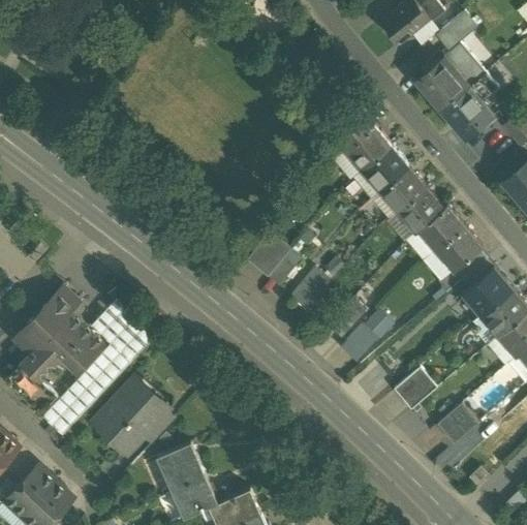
[(406,0),(379,23),(399,47),(412,35),(408,30),(426,16),(412,0),(406,0)]
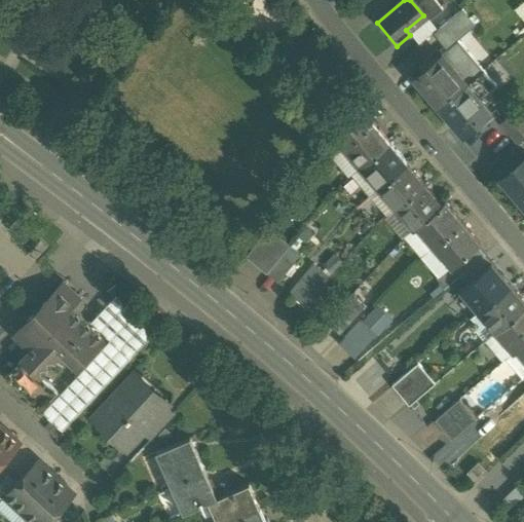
[(523,25),(523,1),(512,12),(523,25)]
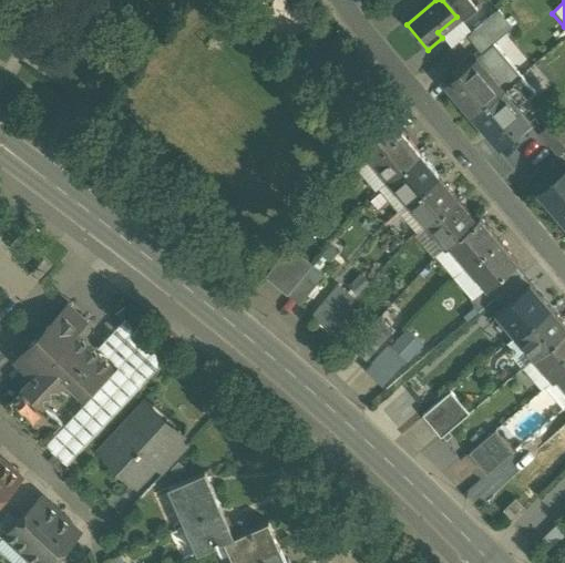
[(490,20),(468,38),(478,50),(500,32),(490,20)]
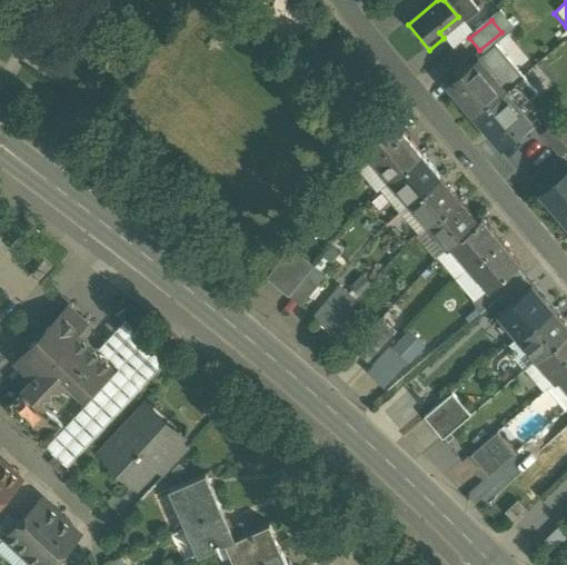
[(505,92),(477,60),(447,86),(475,118),(505,92)]
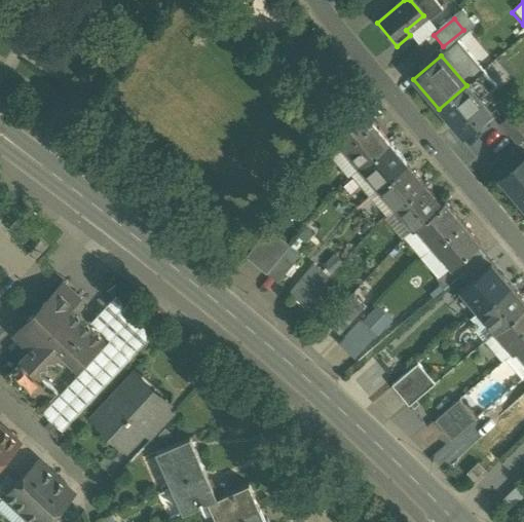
[(466,85),(439,109),(463,139),(491,115),(466,85)]
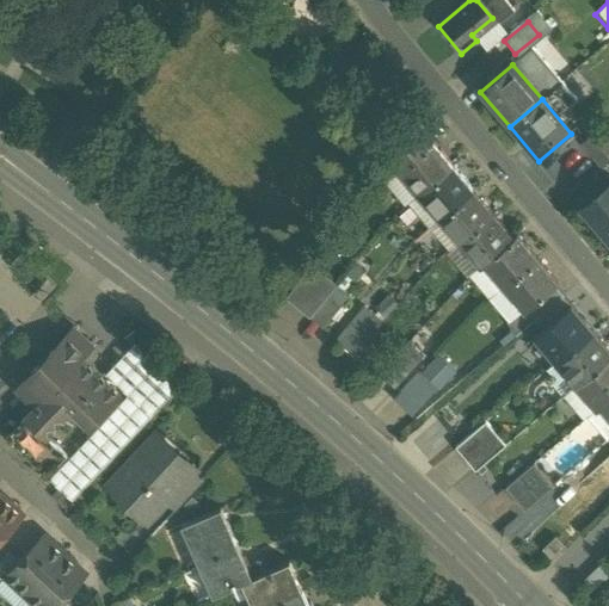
[(608,137),(602,129),(582,147),(590,156),(608,141),(608,137)]
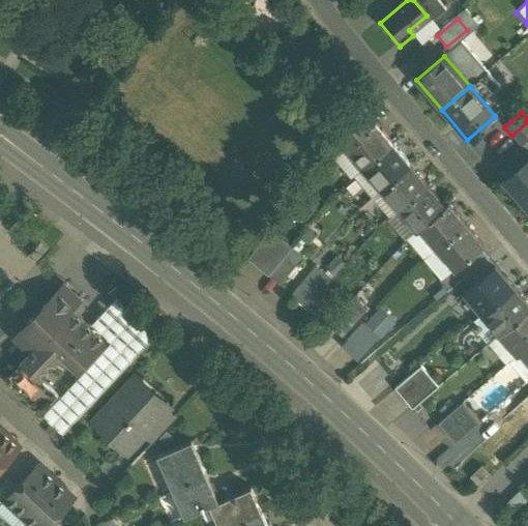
[(356,114),(336,142),(345,152),(371,130),(356,114)]
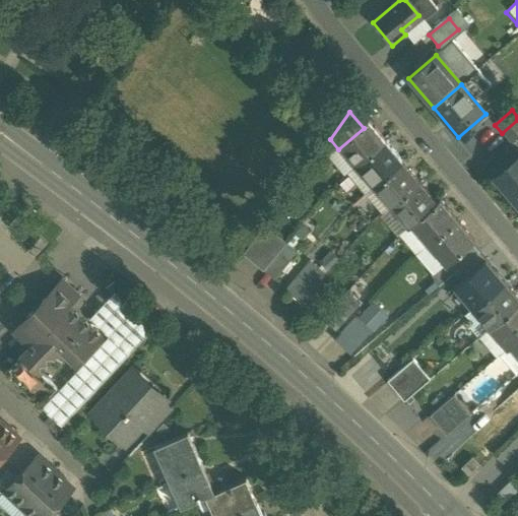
[(517,120),(502,133),(512,144),(517,138),(517,120)]
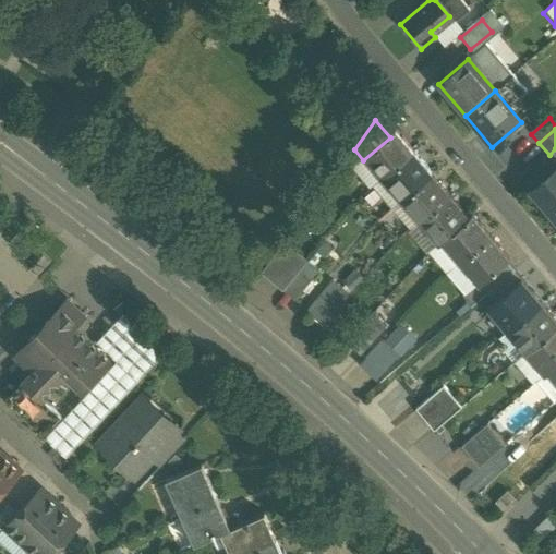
[(390,137),(363,160),(382,182),(412,156),(394,134),(390,137)]
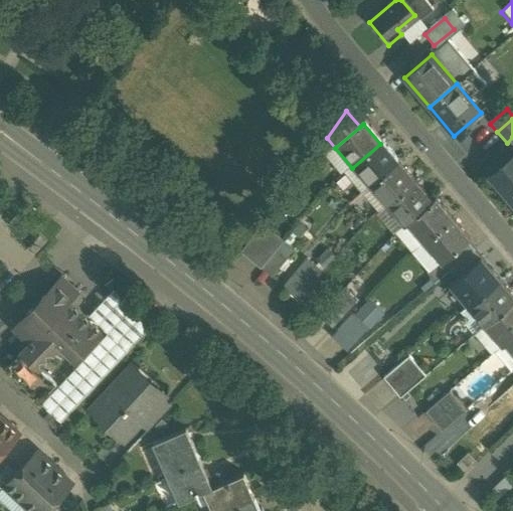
[(380,144),(352,168),(369,187),(397,164),(380,144)]
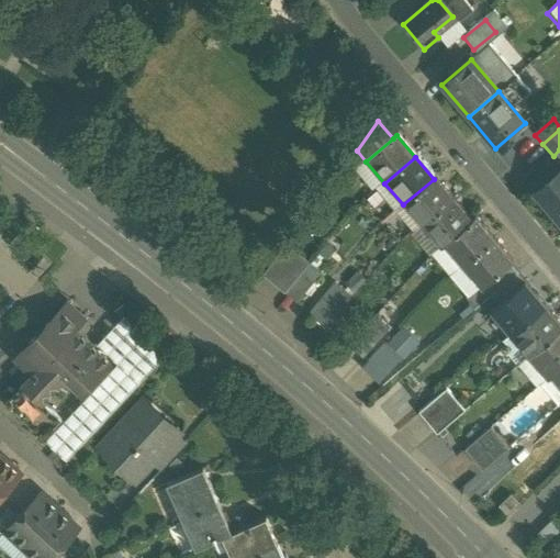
[(559,173),(534,194),(559,225),(559,173)]
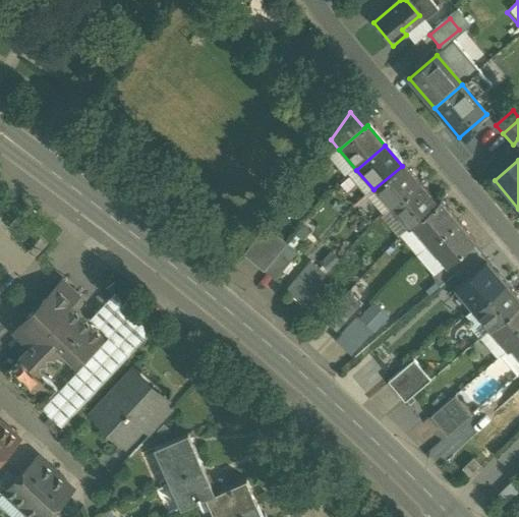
[(402,166),(373,189),(391,210),(419,185),(402,166)]
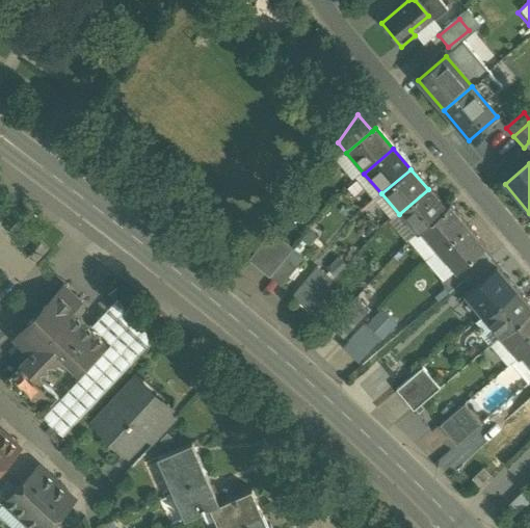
[(428,189),(399,214),(417,235),(420,233),(446,210),(428,189)]
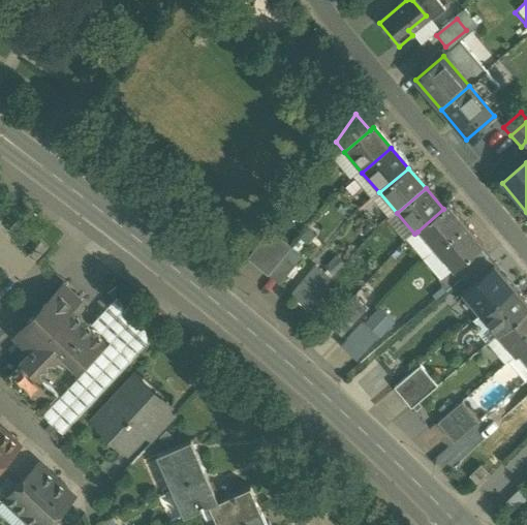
[(443,209),(417,232),(435,252),(464,227),(446,207),(443,209)]
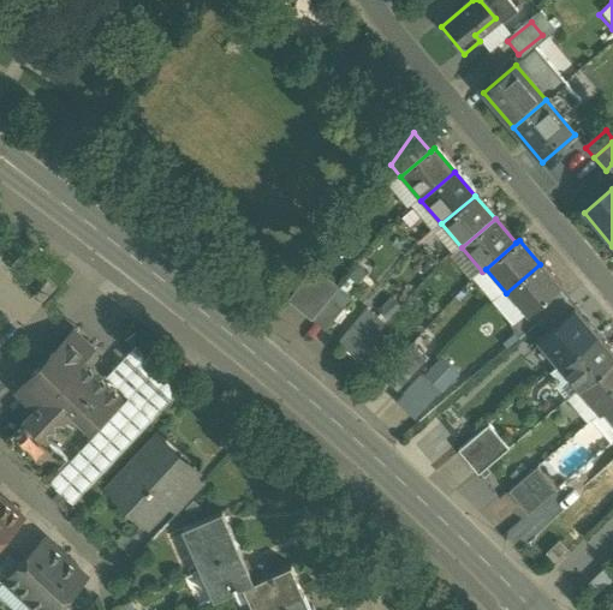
[(540,264),(506,293),(527,317),(558,292),(561,288),(540,264)]
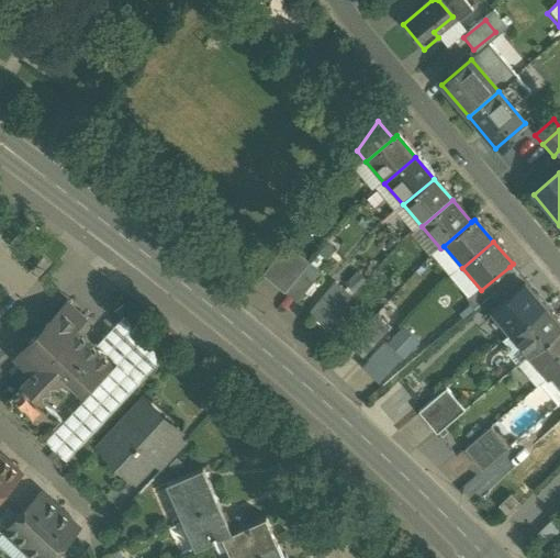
[(295,304),(322,274),(286,245),(260,276),(295,304)]
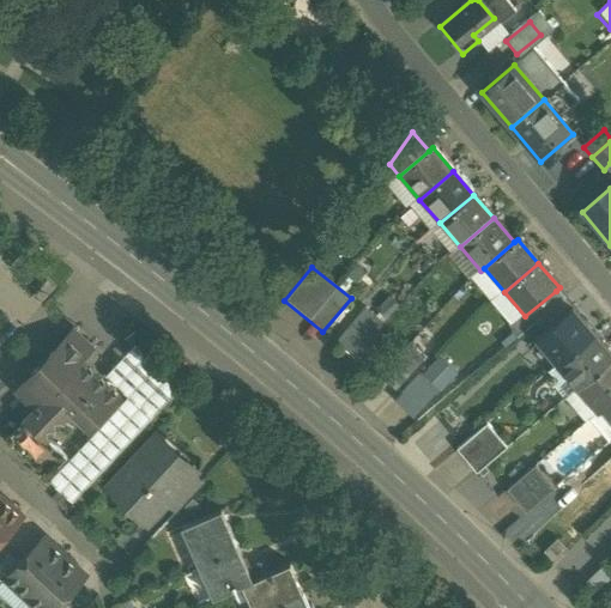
[(556,291),(525,316),(533,327),(564,301),(556,291)]
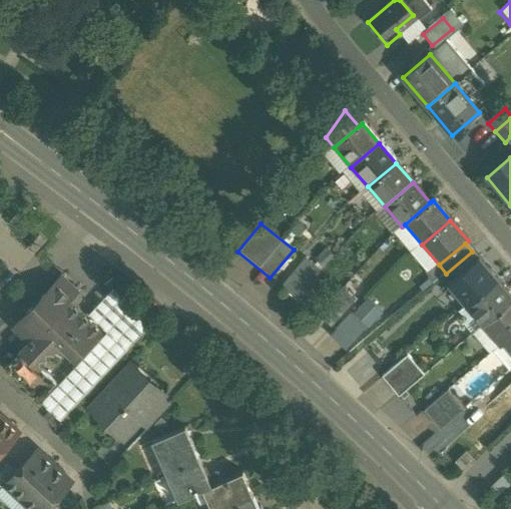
[(472,251),(446,274),(453,282),(479,260),(472,251)]
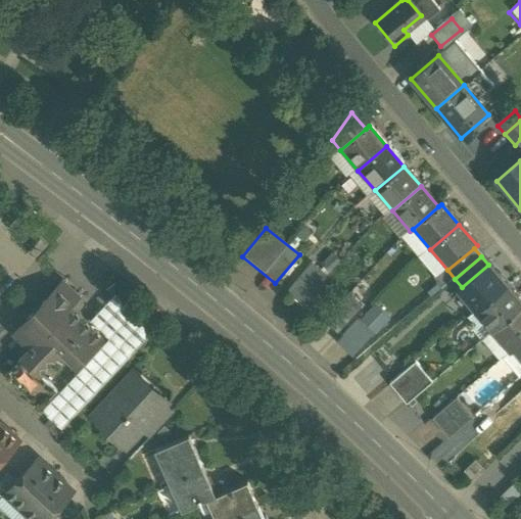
[(309,310),(332,280),(309,262),(285,292),(309,310)]
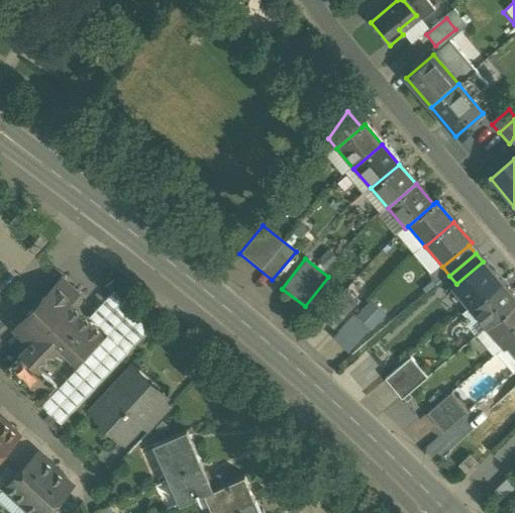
[(456,284),(451,288),(470,310),(501,284),(483,262),(456,284)]
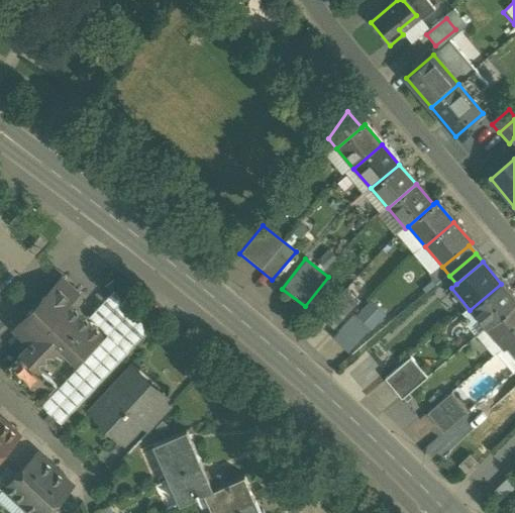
[(514,300),(501,284),(470,310),(479,321),(483,317),(490,326),(514,305),(514,300)]
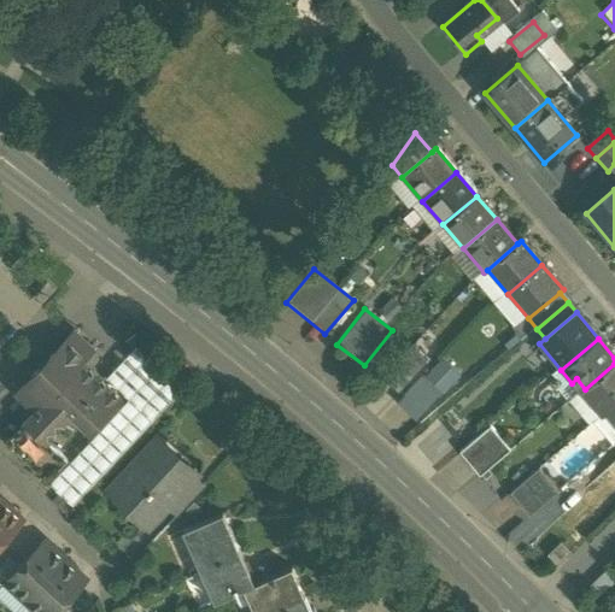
[(62,346),(18,392),(18,399),(34,413),(78,366),(83,360),(69,346),(62,346)]
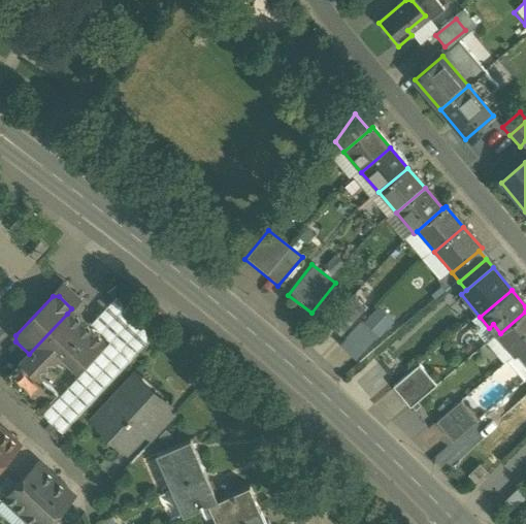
[(327,327),(339,337),(365,308),(354,298),(327,327)]
